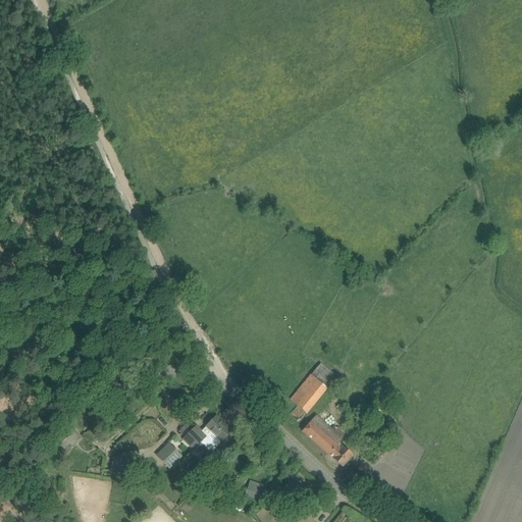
[(320,364),(297,393),(291,401),(306,413),(335,376),(320,364)]
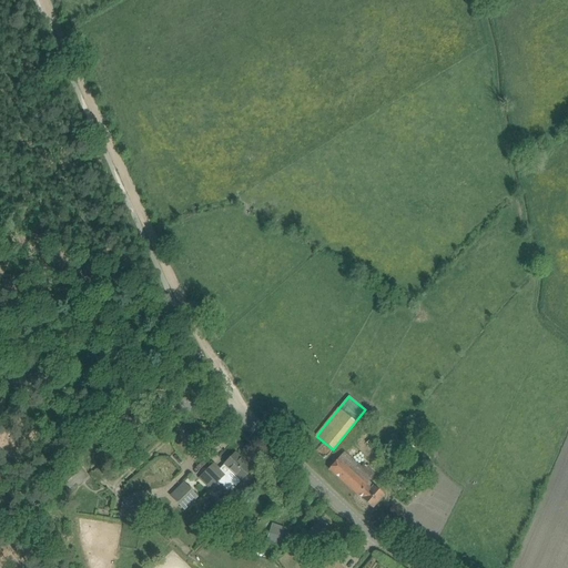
[(123,434),(124,434),(128,430),(129,433),(138,425),(132,418),(130,419),(124,414),(117,422),(119,424),(117,426),(123,434)]
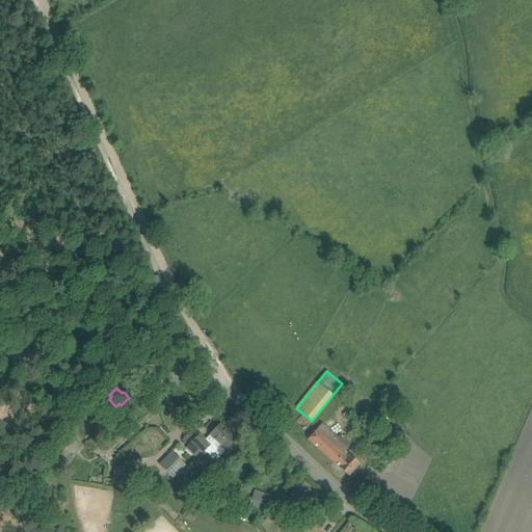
[(94,413),(102,405),(95,397),(86,405),(94,413)]
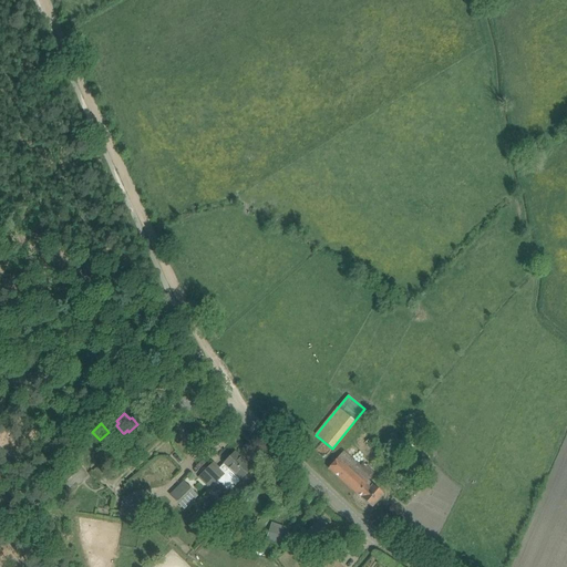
[(368,481),(372,476),(377,471),(368,464),(367,465),(363,463),(361,466),(344,451),(329,468),(372,507),(383,494),(368,481)]
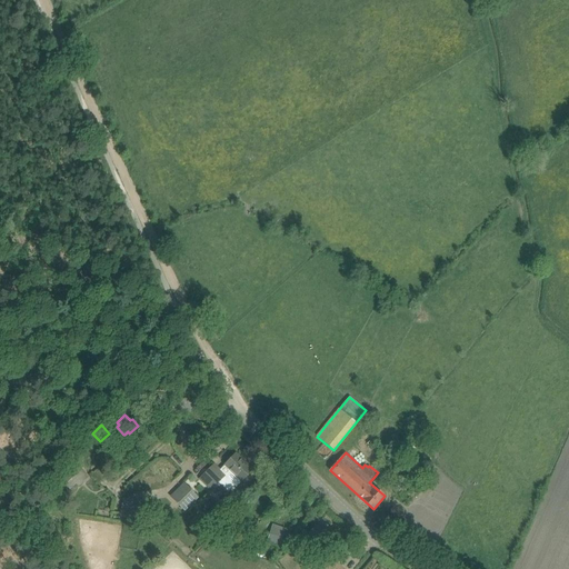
[(238,486),(245,478),(252,470),(236,453),(220,470),(215,465),(200,479),(212,491),(218,486),(217,485),(227,476),(238,486)]
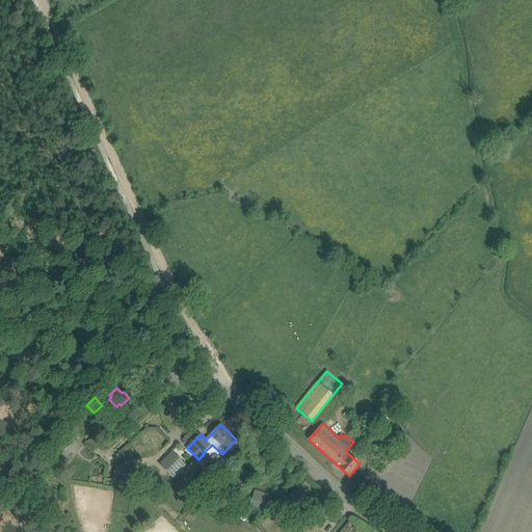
[(173,453),(160,464),(173,477),(185,466),(173,453)]
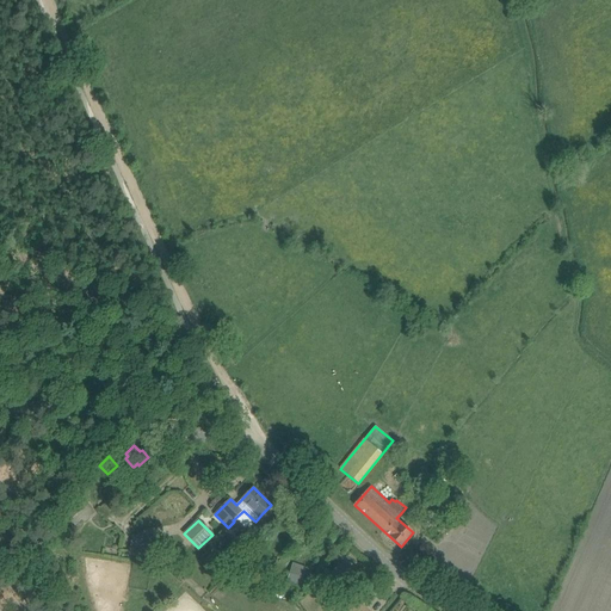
[(313,532),(318,526),(312,523),(307,529),(313,532)]
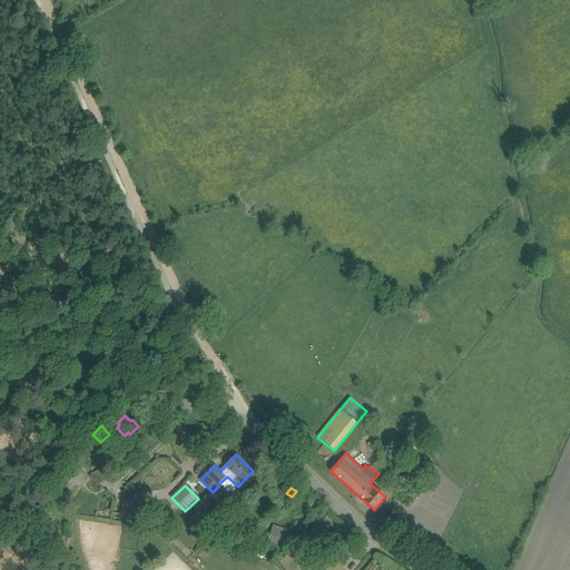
[(125,500),(121,517),(135,520),(137,520),(140,503),(136,502),(125,500)]
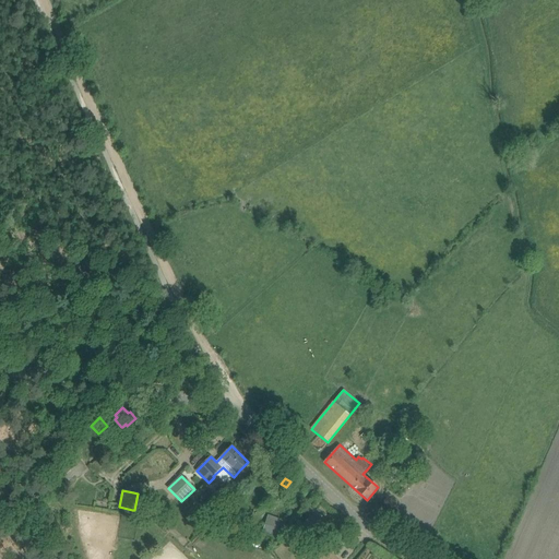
[(311,514),(301,526),(305,530),(314,537),(320,531),(328,522),(312,509),(311,508),(308,511),(308,512),(311,514)]
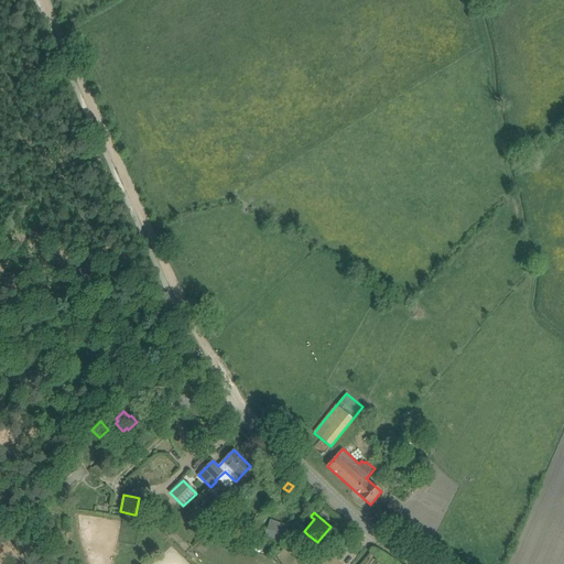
[(267,532),(264,538),(278,542),(279,535),(283,537),(290,531),(282,529),(283,524),(270,520),(268,528),(266,528),(264,531),(267,532)]
